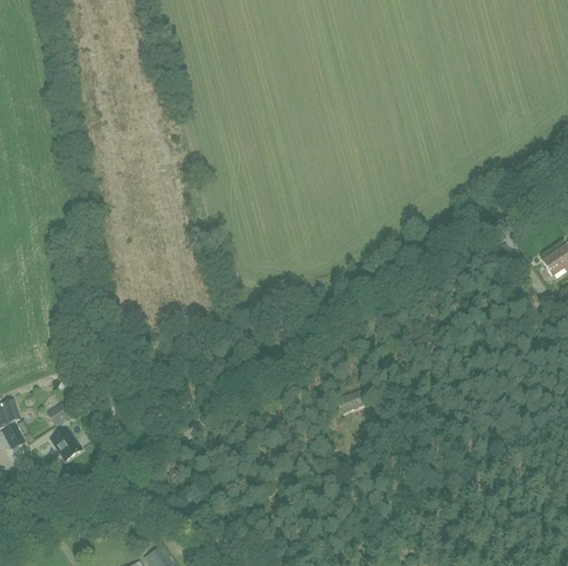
[(567,262),(567,245),(566,242),(540,259),(550,274),(567,262)]
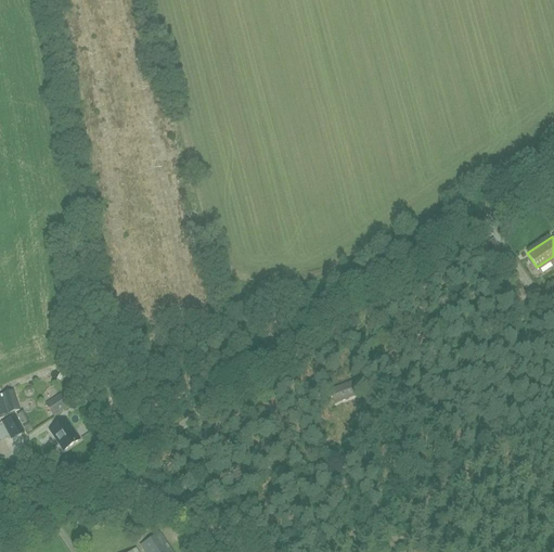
[(356,377),(329,387),(334,401),(361,392),(356,377)]
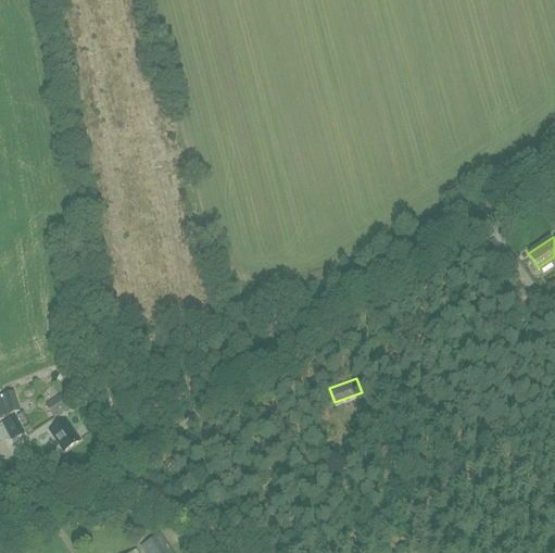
[(13,388),(0,392),(0,413),(5,412),(20,407),(13,388)]
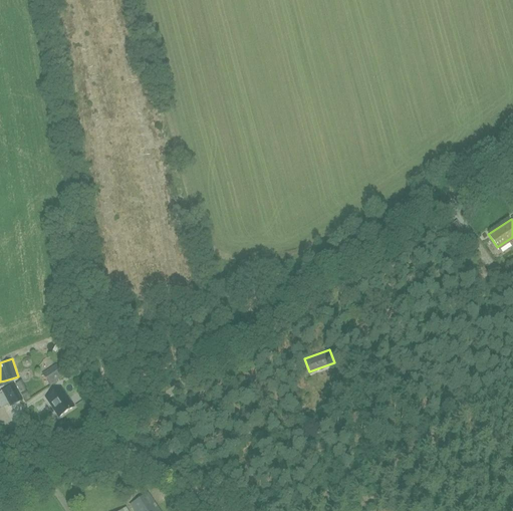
[(55,362),(41,372),(49,382),(63,373),(55,362)]
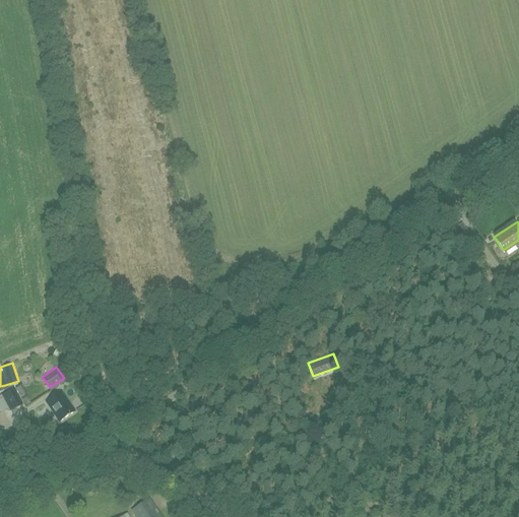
[(4,392),(12,407),(21,403),(14,387),(4,392)]
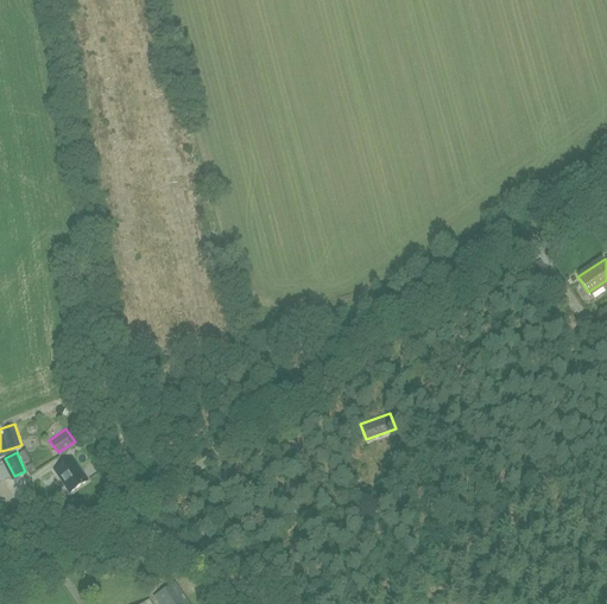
[(73,456),(54,468),(68,490),(87,478),(73,456)]
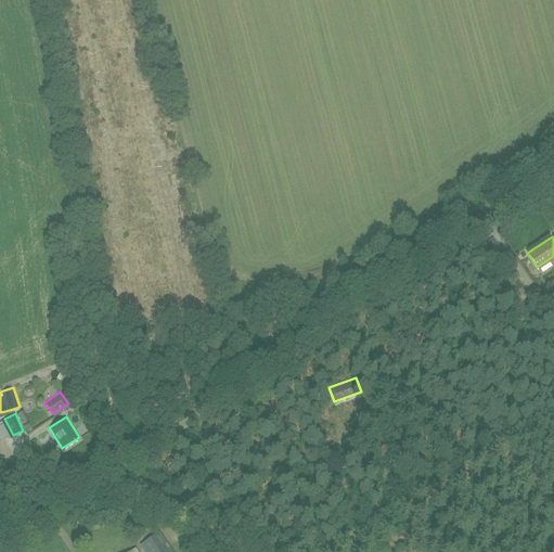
[(172,551),(158,530),(140,543),(145,551),(172,551)]
